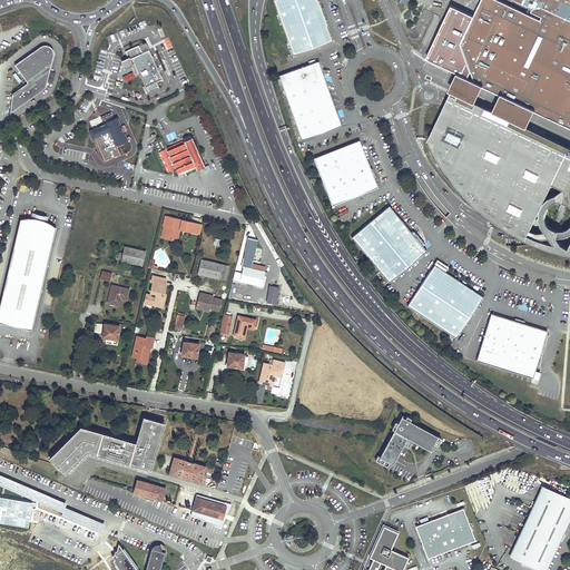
[(273,0),(294,56),(333,41),(323,13),(317,0),(273,0)]
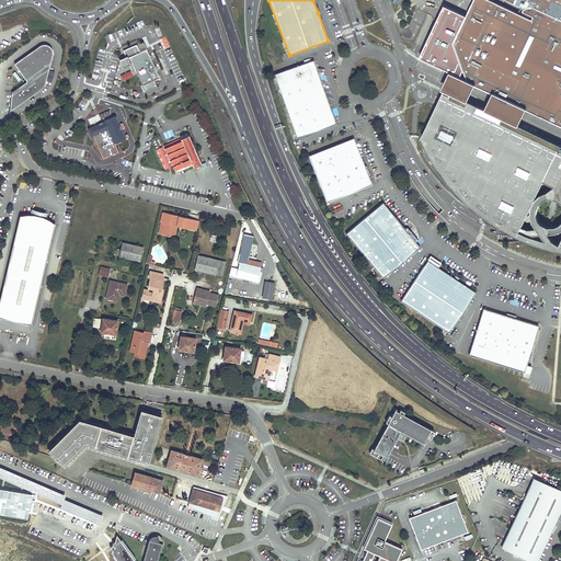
[(560,0),(473,0),(469,9),(468,13),(454,42),(465,72),(467,78),(468,82),(474,84),(488,90),(493,93),(499,95),(497,100),(502,103),(507,104),(508,101),(527,110),(535,113),(542,117),(556,124),(560,126),(560,0)]
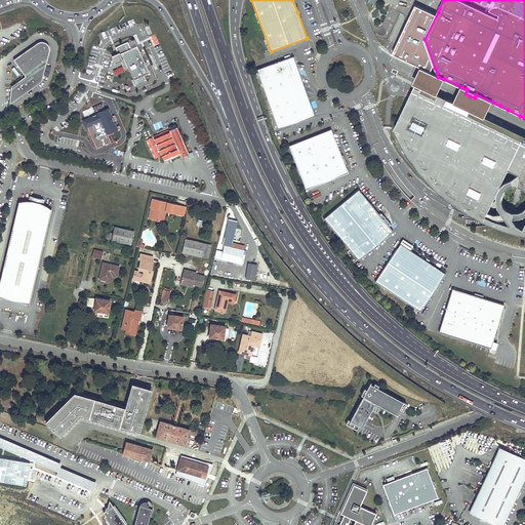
[(42,79),(47,55),(48,52),(49,48),(48,45),(47,43),(45,41),(43,40),(40,40),(37,41),(12,58),(25,74),(10,84),(9,102),(42,79)]
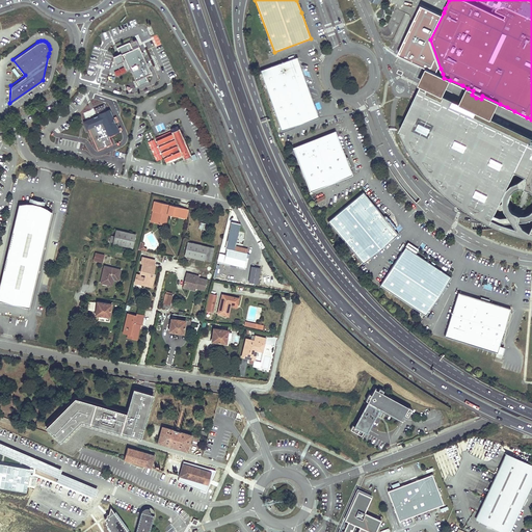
[(130,68),(138,86),(149,81),(145,76),(151,74),(143,57),(139,47),(133,49),(130,42),(117,48),(120,53),(113,55),(117,63),(123,60),(126,70),(130,68)]
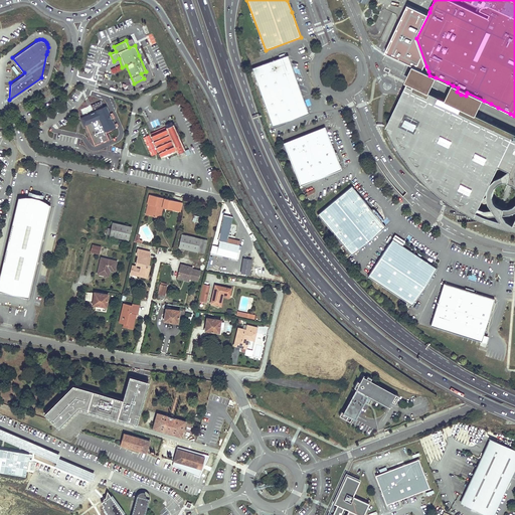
[(263,97),(299,83),(288,54),(270,61),(252,67),(263,97)]
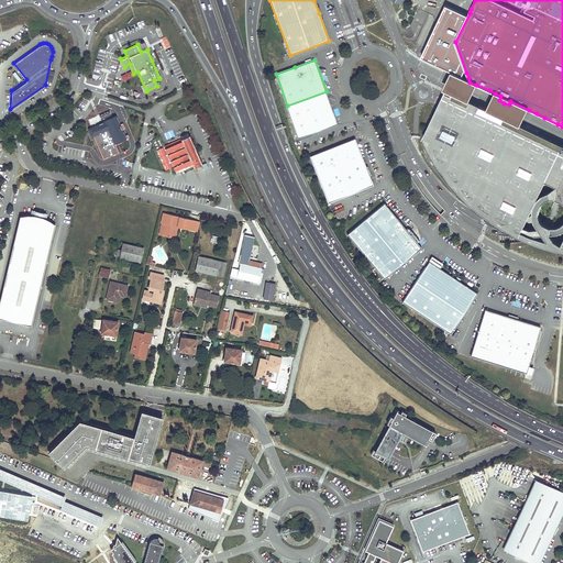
[(468,105),(476,85),(470,83),(468,78),(452,70),(443,90),(442,94),(444,95),(468,105)]
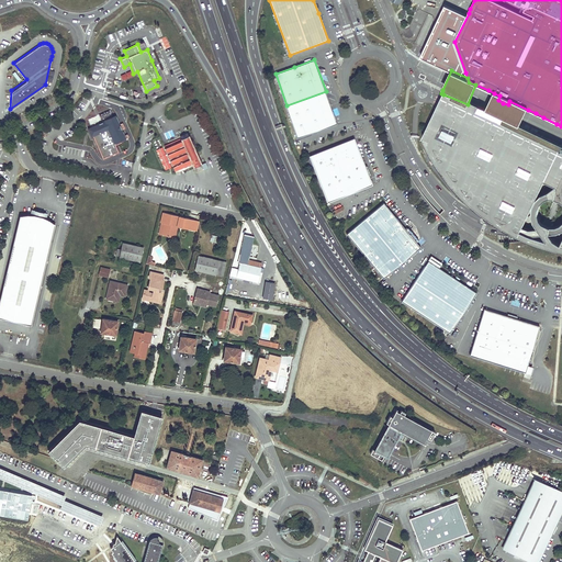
[(326,91),(287,105),(299,137),(337,123),(337,122),(333,110),(332,105),(326,91)]
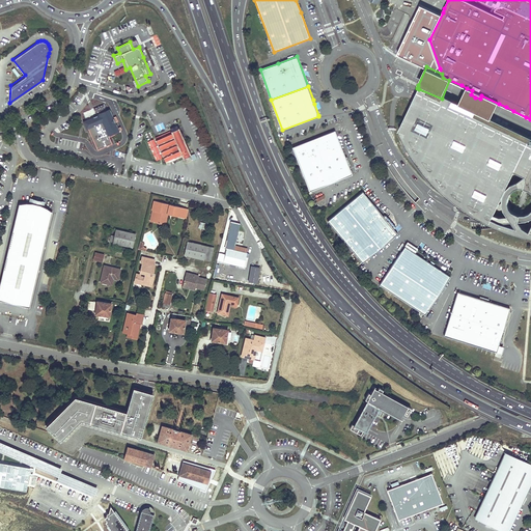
[(472,90),(467,88),(458,107),(491,122),(499,104),(481,95),(480,99),(475,98),(471,94),(472,90)]
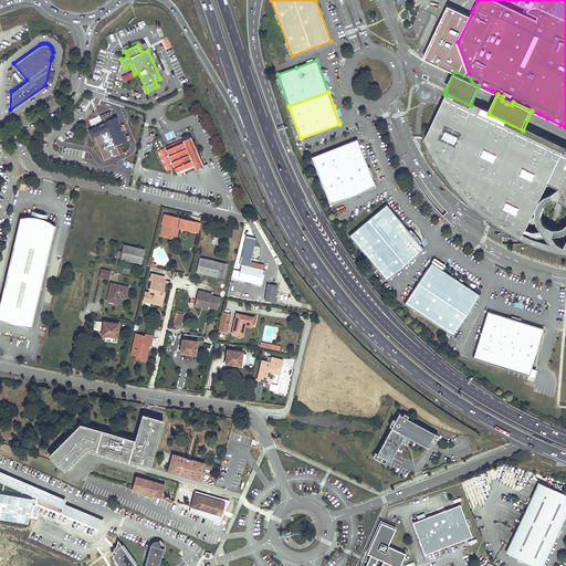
[(489,114),(471,105),(447,95),(443,102),(427,139),(429,145),(432,152),(436,158),(439,164),(443,169),(447,176),(451,180),(454,185),(459,190),(463,195),(468,200),(472,203),(477,208),(480,211),(484,215),(489,218),(494,222),(500,226),(504,229),(510,232),(516,236),(522,238),(526,240),(533,243),(538,245),(545,248),(549,249),(556,251),(563,252),(565,253),(565,150),(523,130),(489,114)]
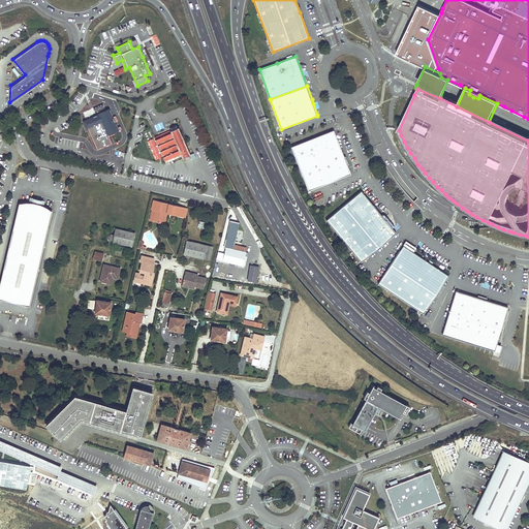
[(93,117),(83,121),(86,129),(88,128),(97,150),(112,143),(109,134),(119,130),(109,109),(98,113),(98,114),(97,115),(96,113),(95,113),(93,114),(92,115),(93,117)]
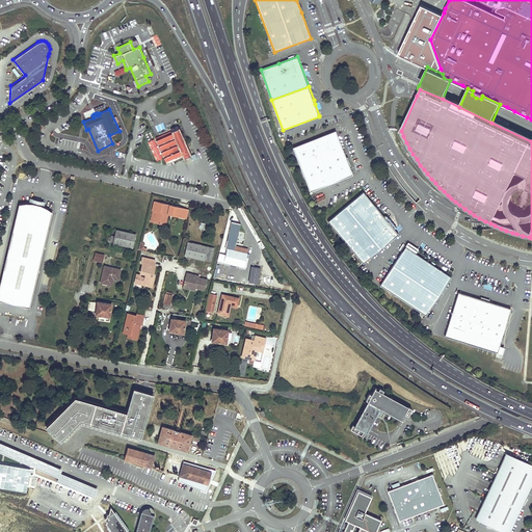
[(171,133),(156,139),(166,163),(182,156),(183,158),(191,155),(179,127),(170,131),(171,133)]
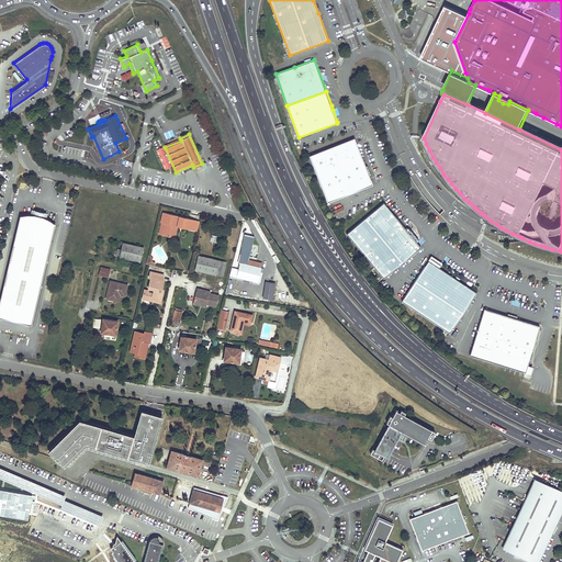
[(355,137),(310,156),(328,202),(373,184),(355,137)]
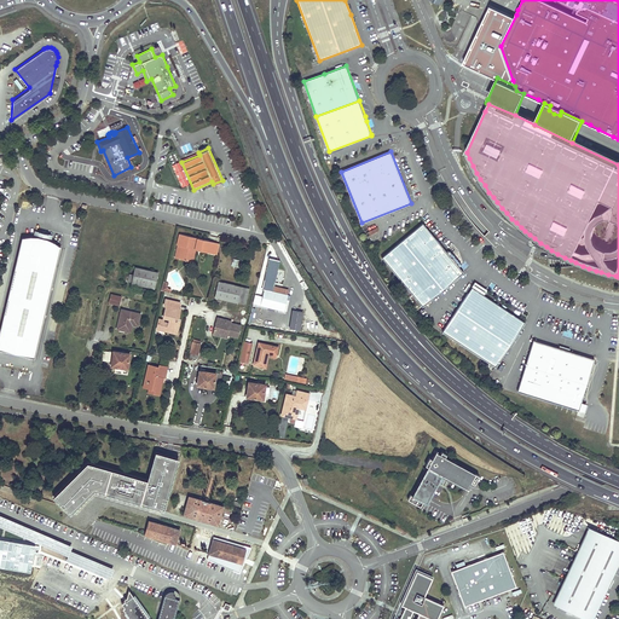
[(423,223),(382,258),(423,307),(464,272),(423,223)]
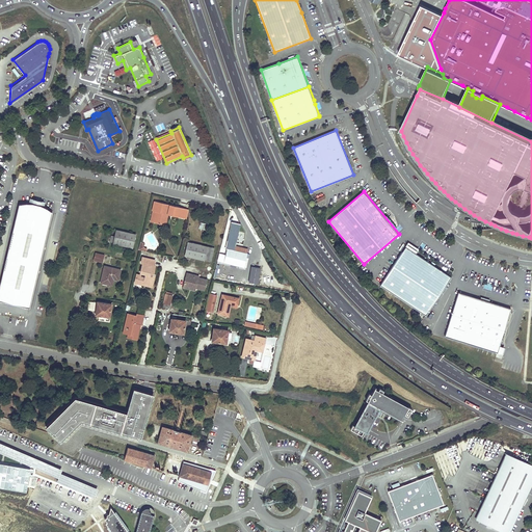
[(157,211),(154,221),(160,223),(161,218),(163,217),(167,218),(168,214),(182,217),(184,208),(171,205),(170,208),(165,207),(166,204),(155,201),(153,210),(154,211),(157,211)]
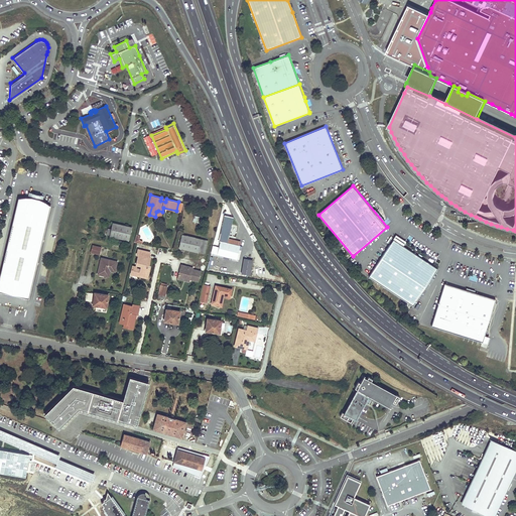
[(25,197),(18,198),(0,275),(0,291),(28,299),(50,206),(45,202),(39,199),(31,198),(25,197)]
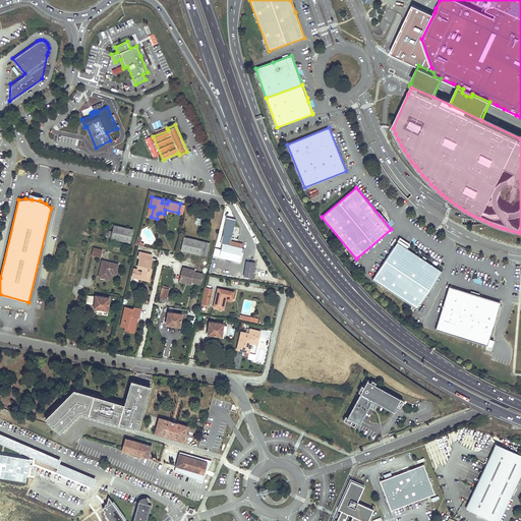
[(223,243),(230,245),(231,241),(236,221),(226,218),(220,243),(223,243)]
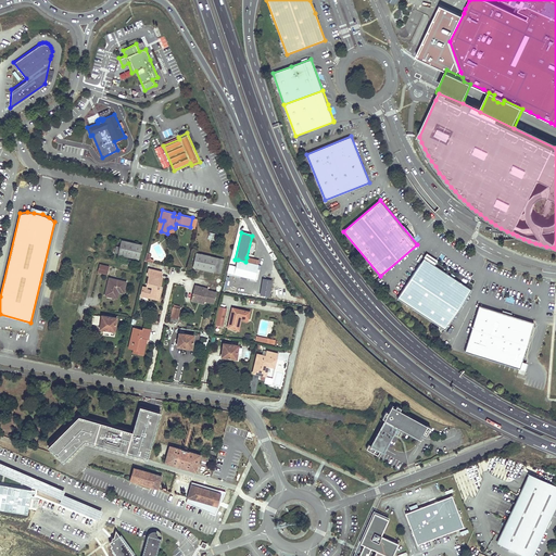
[(142,244),(122,240),(118,254),(139,258),(142,244)]
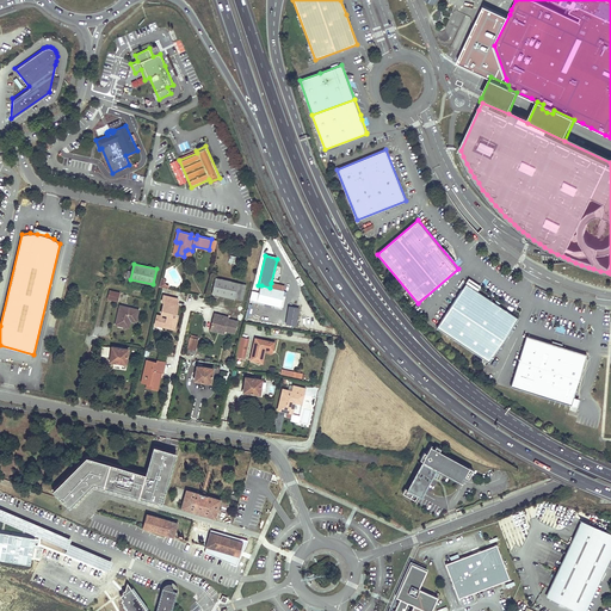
[(162,277),(160,287),(168,289),(170,287),(170,285),(167,284),(165,282),(166,278),(164,278),(162,277)]
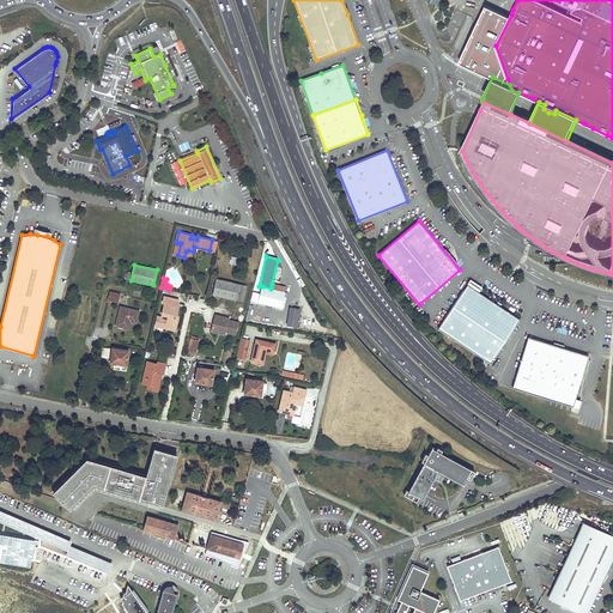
[(236,299),(240,284),(217,279),(213,295),(236,299)]
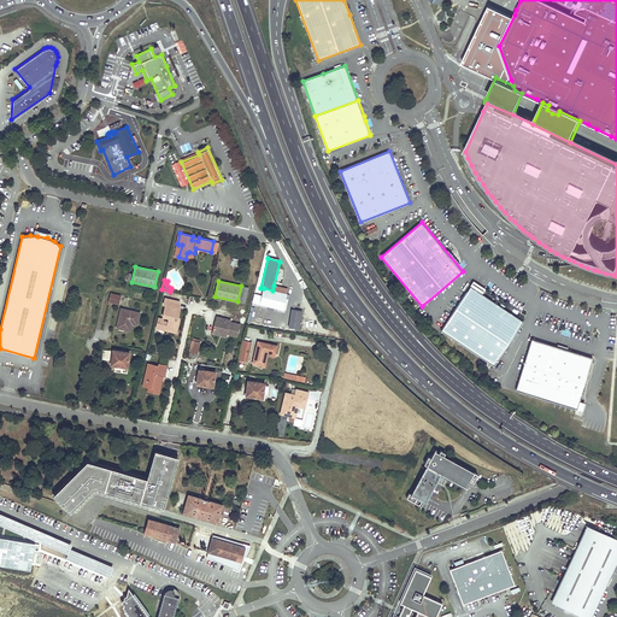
[(241,286),(238,301),(245,303),(248,288),(241,286)]
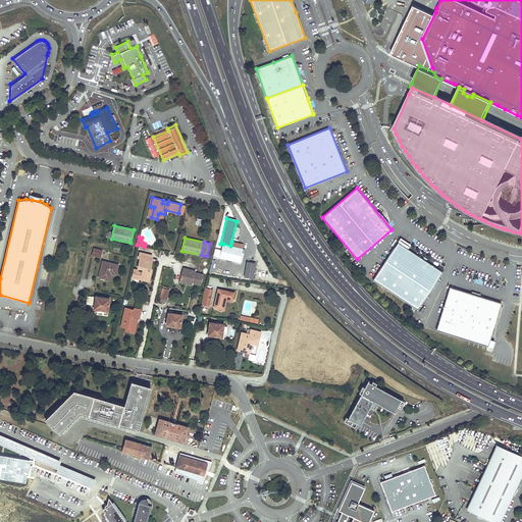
[(398,243),(373,279),(418,309),(444,272),(404,246),(398,243)]
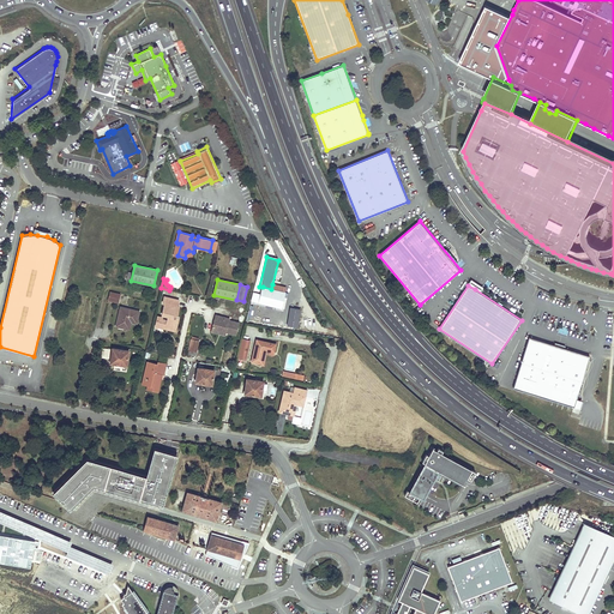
[(281,308),(286,293),(271,289),(263,287),(260,298),(253,296),(252,301),(281,308)]
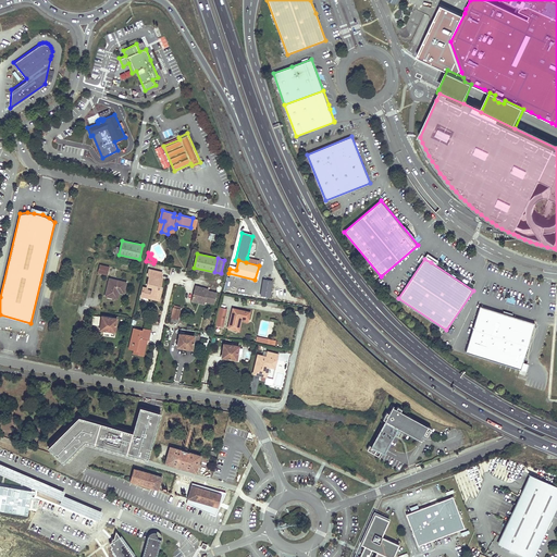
[(100,265),(98,272),(108,274),(110,268),(100,265)]
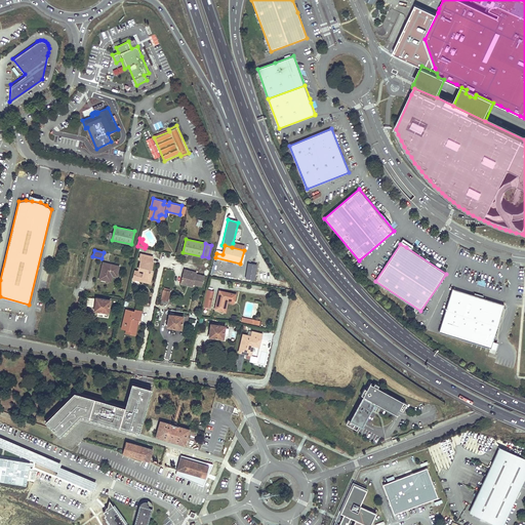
[(135,271),(133,280),(139,281),(140,278),(151,281),(153,273),(151,272),(154,263),(152,261),(153,256),(140,253),(139,259),(142,259),(138,270),(144,271),(144,274),(138,273),(139,272),(135,271)]
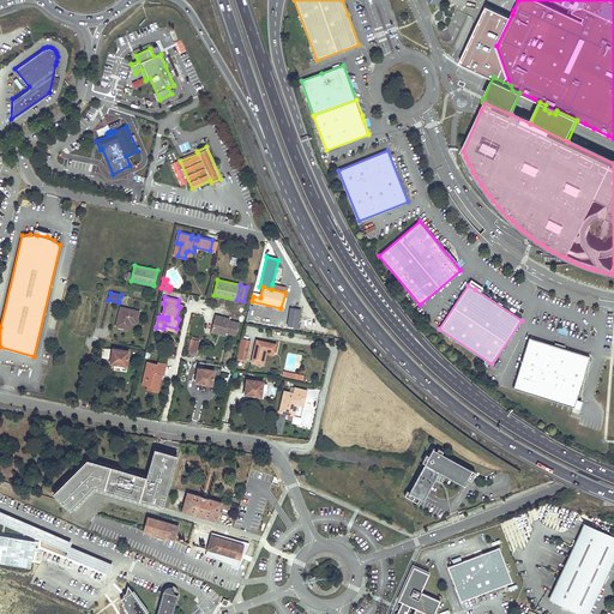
[(131,321),(137,323),(139,312),(121,307),(116,326),(126,329),(128,321),(131,321)]
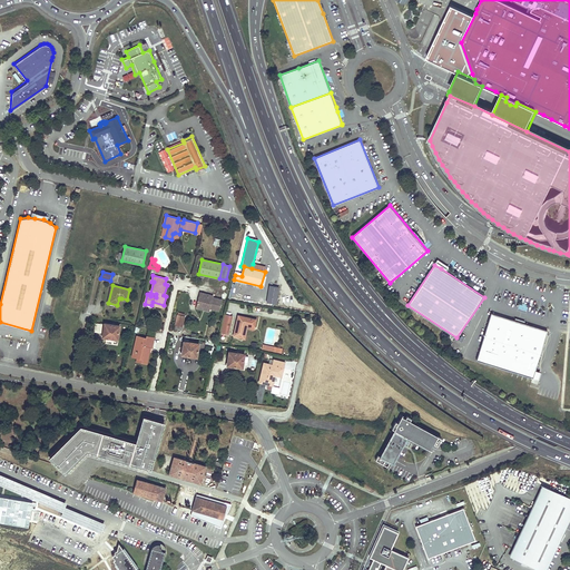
[(279,287),(269,286),(267,303),(277,304),(279,287)]
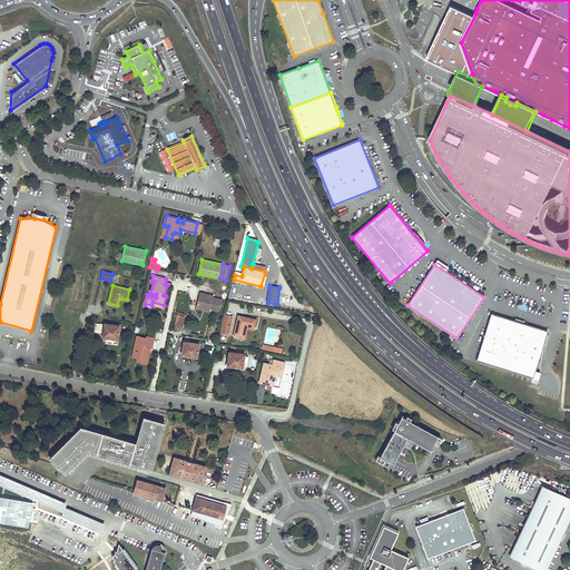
[(200,292),(196,306),(204,308),(205,306),(210,307),(210,308),(219,311),(223,300),(213,297),(214,295),(200,292)]
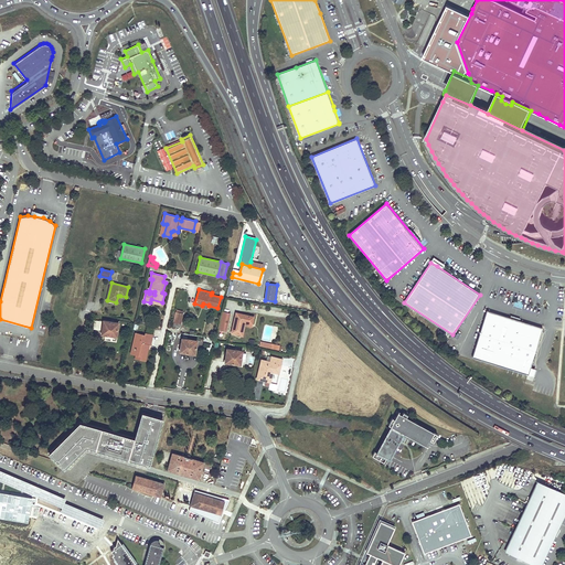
[(102,305),(105,295),(97,292),(95,304),(102,305)]
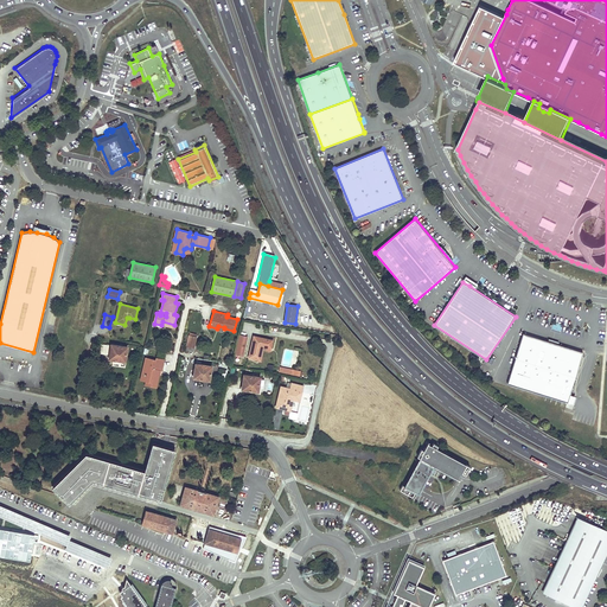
[(523,333),(508,384),(568,403),(583,352),(523,333)]
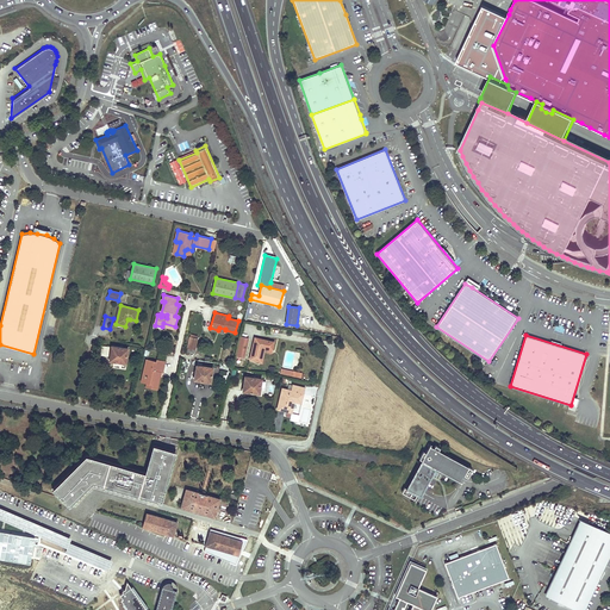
[(243,358),(248,338),(247,337),(247,336),(242,336),(242,337),(241,336),(236,356),(243,358)]
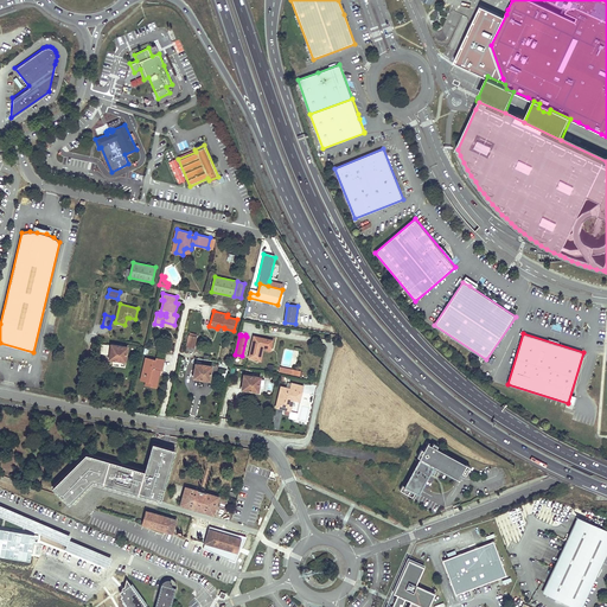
[(195,347),(197,337),(189,336),(186,346),(195,347)]
